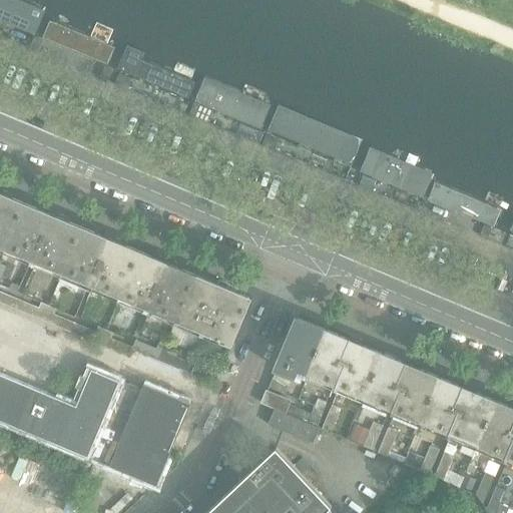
[(0,0),(0,22),(30,35),(41,10),(17,0),(0,0)]
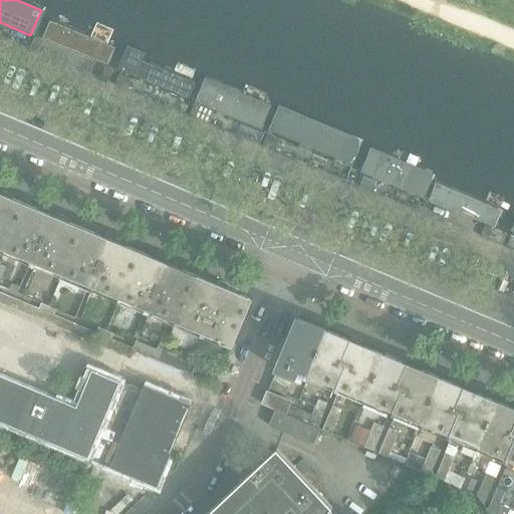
[(49,21),(41,40),(107,67),(115,49),(105,44),(109,33),(95,27),(90,38),(49,21)]
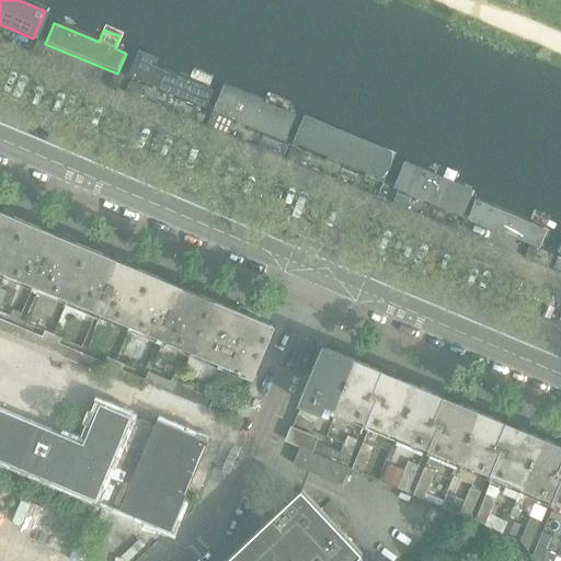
[(41,57),(46,45),(37,42),(32,54),(41,57)]
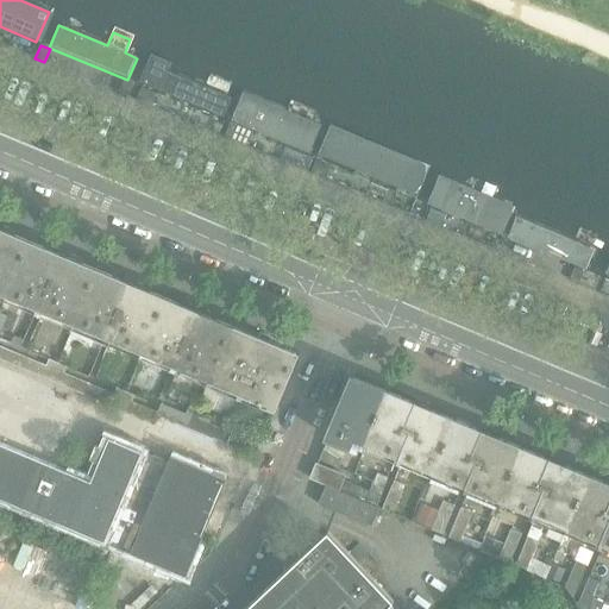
[(152,52),(138,85),(223,120),(232,98),(169,71),(173,61),(152,52)]
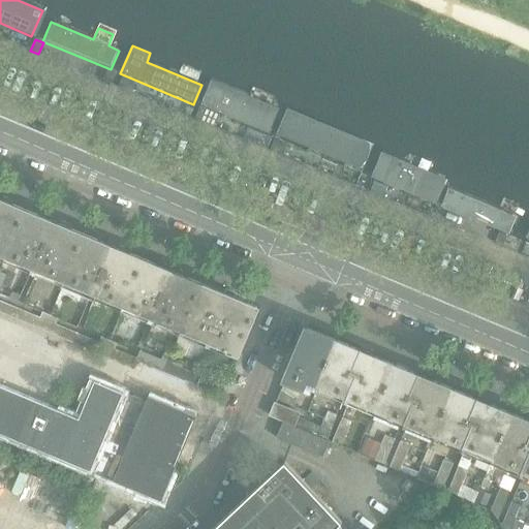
[(111,84),(115,72),(107,69),(103,81),(111,84)]
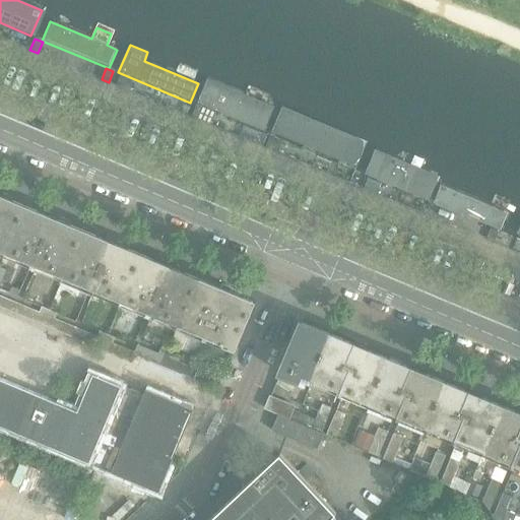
[(128,91),(132,80),(120,74),(117,82),(115,85),(128,91)]
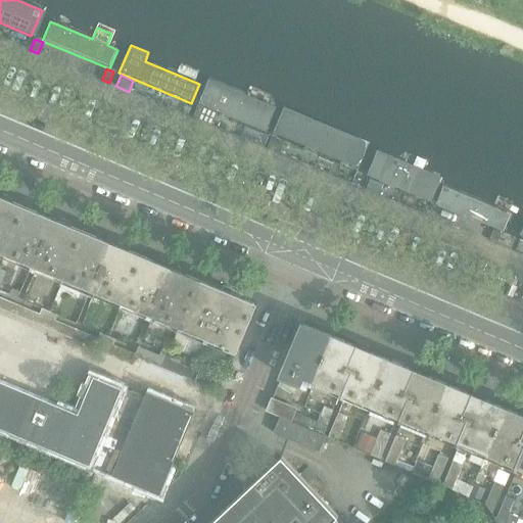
[(208,79),(197,105),(265,134),(273,114),(276,106),(271,95),(249,87),(245,96),(208,79)]
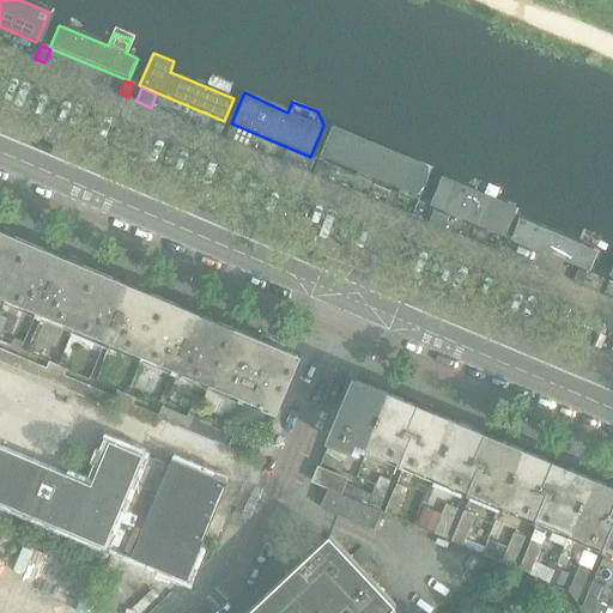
[(331,129),(317,159),(419,201),(428,180),(431,170),(331,129)]
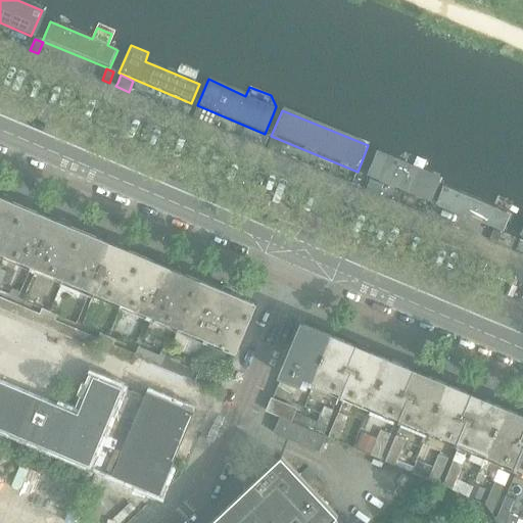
[(278,153),(283,144),(271,139),(267,148),(278,153)]
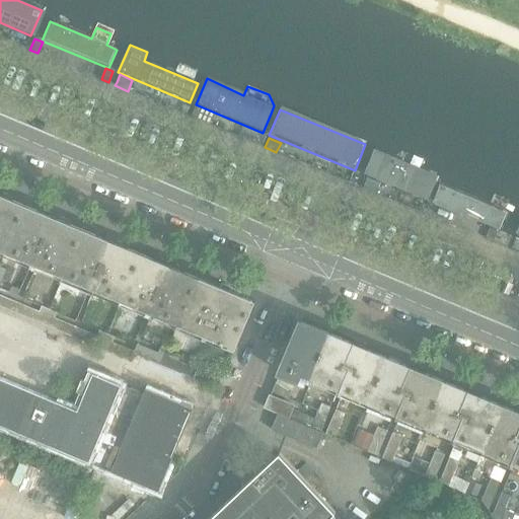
[(364,175),(428,202),(438,177),(374,151),(364,175)]
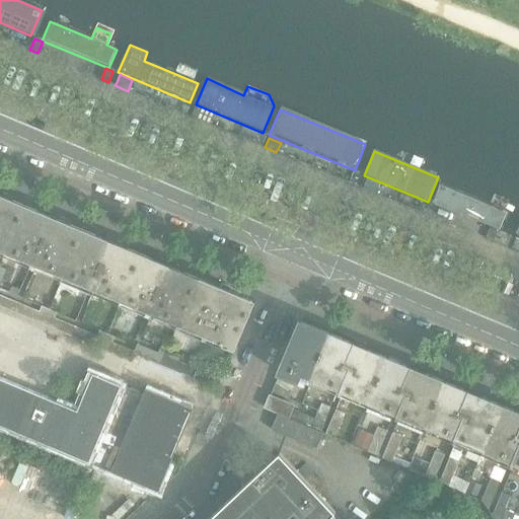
[(374,194),(379,182),(367,177),(363,189),(374,194)]
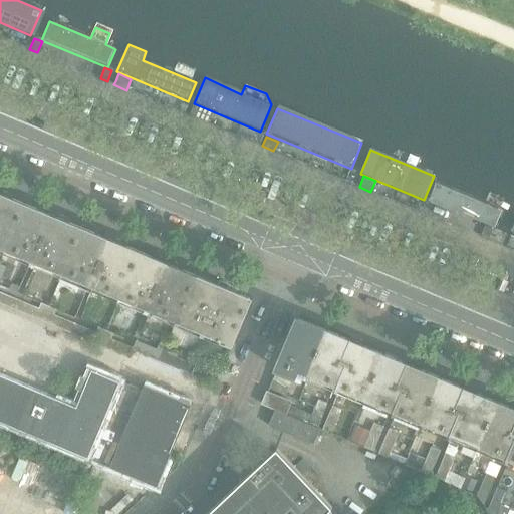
[(427,201),(495,230),(503,211),(435,183),(427,201)]
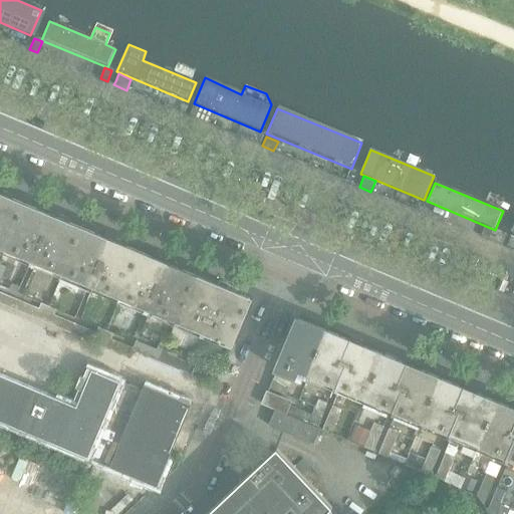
[(0,246),(6,249),(24,205),(0,194),(0,246)]
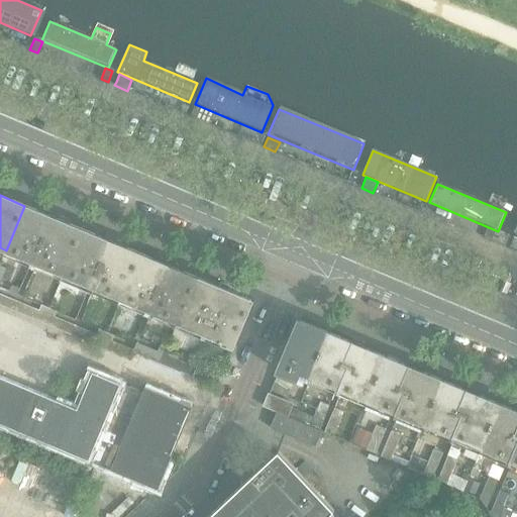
[(64,275),(82,229),(24,206),(6,250),(32,262),(64,275)]
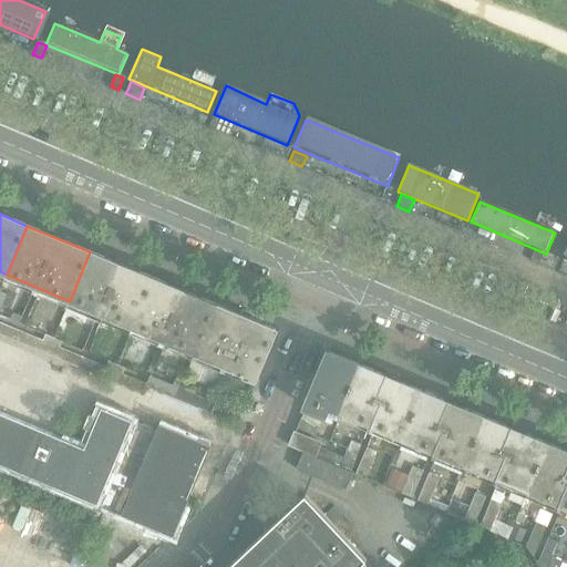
[(132,328),(153,278),(90,251),(70,301),(101,315),(132,328)]
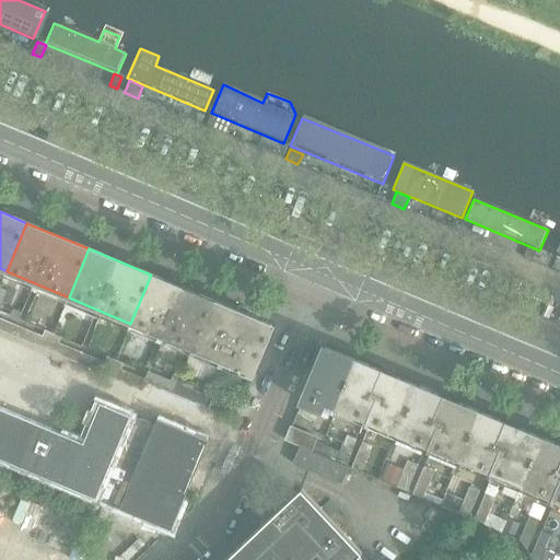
[(191,350),(212,301),(151,275),(130,324),(161,337),(191,350)]
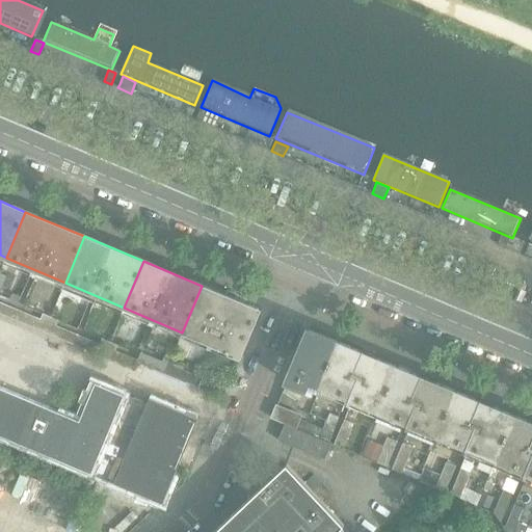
[(515,301),(525,281),(489,266),(481,287),(490,291),(515,301)]
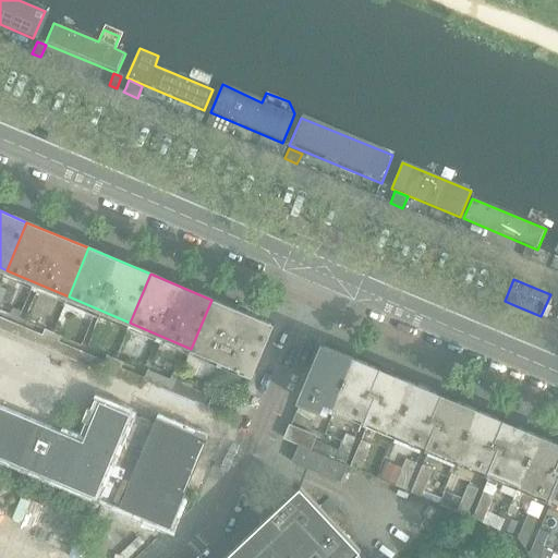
[(251,373),(270,325),(269,324),(211,300),(191,349),(230,365),(251,373)]
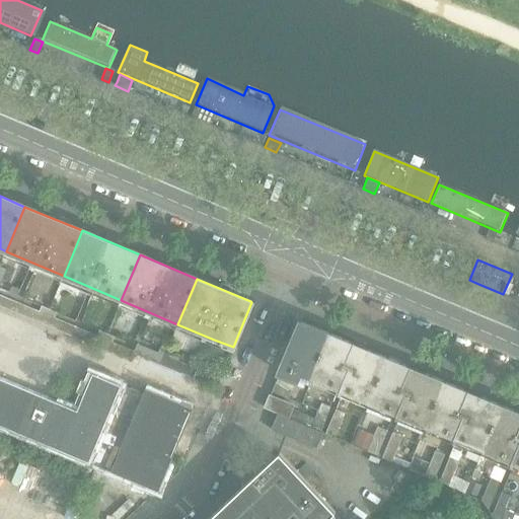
[(19,294),(20,291),(11,287),(8,293),(15,296),(19,294)]
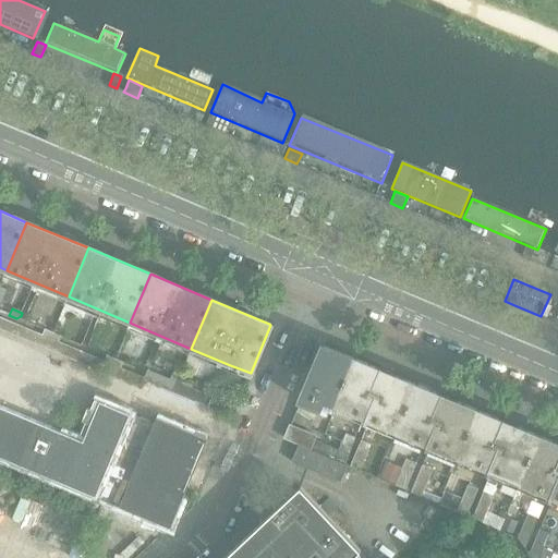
[(0,330),(8,334),(12,323),(4,319),(0,328),(0,330)]
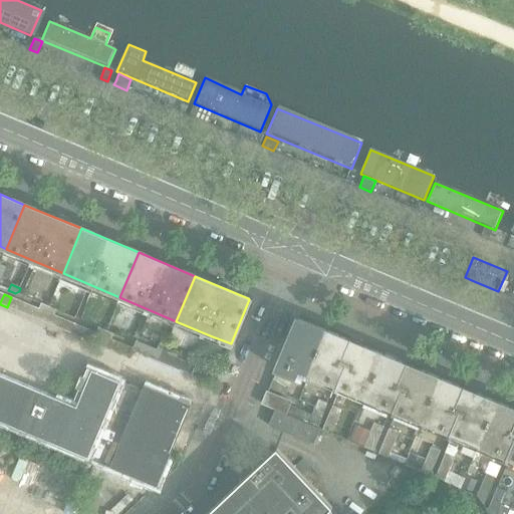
[(13,310),(17,300),(11,297),(7,307),(13,310)]
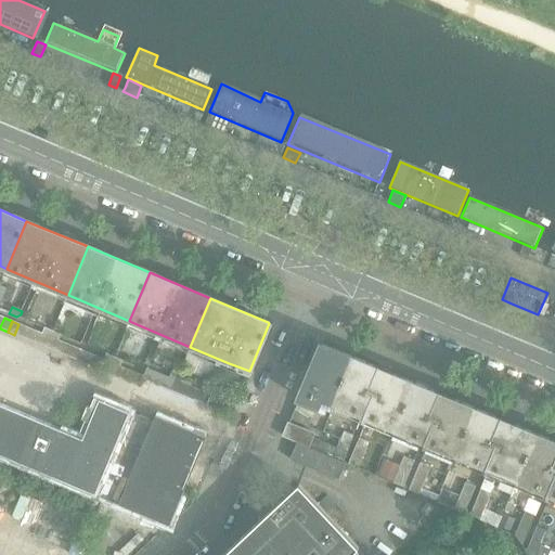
[(22,338),(26,327),(18,324),(14,335),(22,338)]
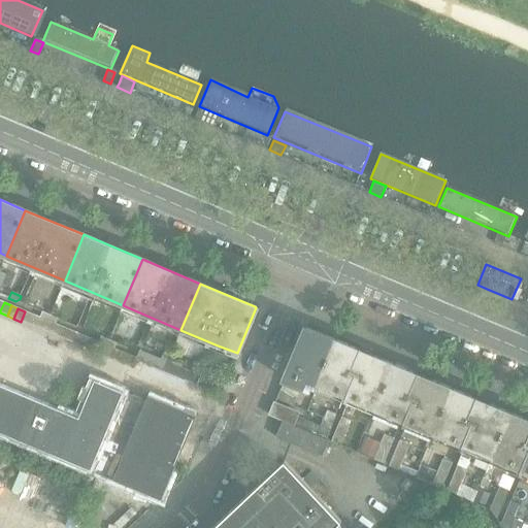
[(28,325),(32,315),(25,311),(21,322),(28,325)]
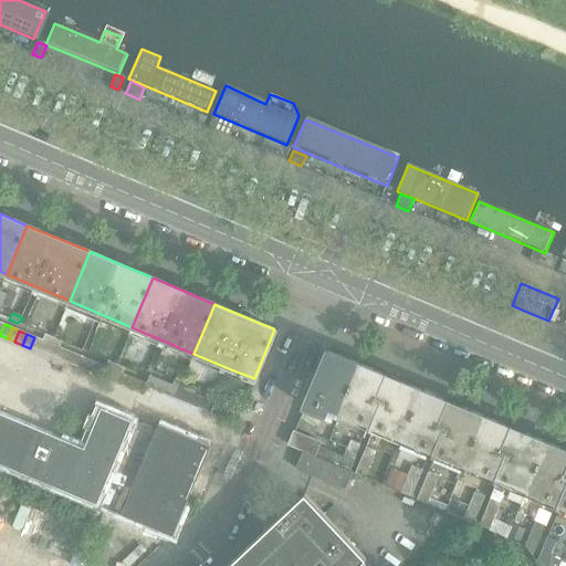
[(46,355),(53,338),(45,335),(42,341),(38,352),(46,355)]
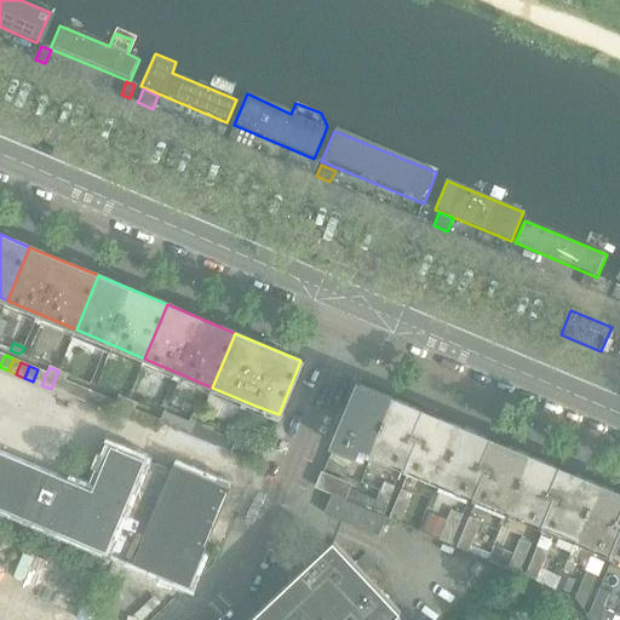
[(41,385),(46,373),(38,369),(33,382),(41,385)]
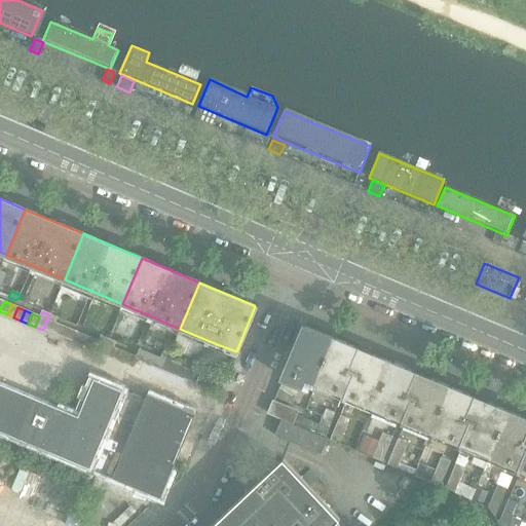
[(50,333),(55,323),(58,317),(49,314),(43,330),(50,333)]
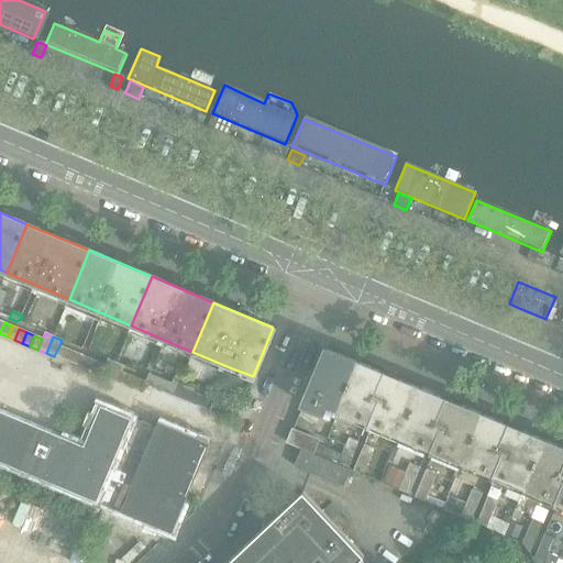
[(62,360),(67,349),(59,345),(54,356),(62,360)]
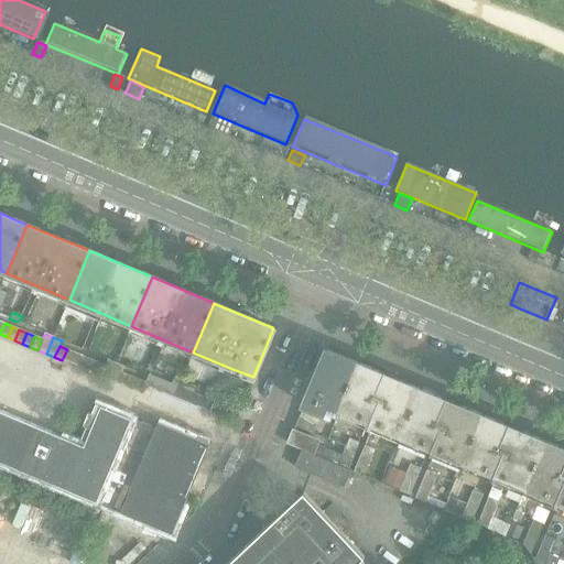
[(69,364),(74,353),(67,349),(62,360),(69,364)]
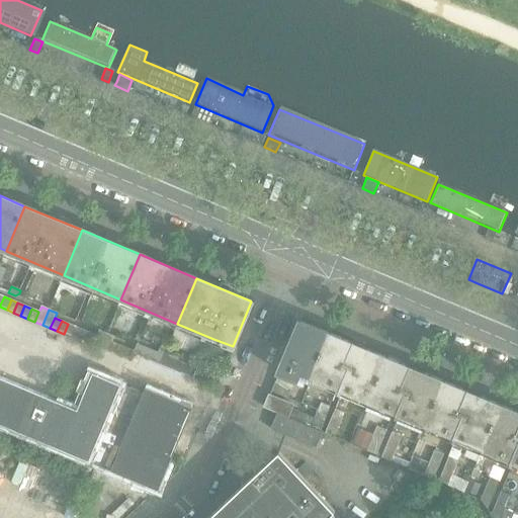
[(339,387),(357,345),(299,322),(278,372),(297,379),(296,380),(308,384),(312,376),(339,387)]
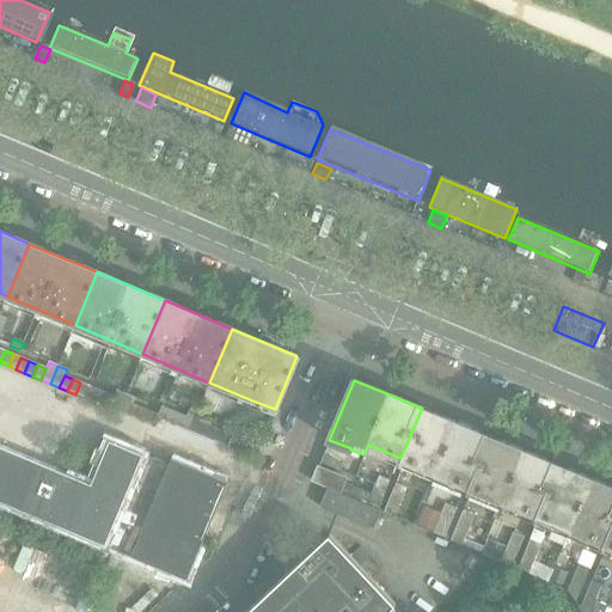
[(84,398),(89,386),(80,383),(75,395),(84,398)]
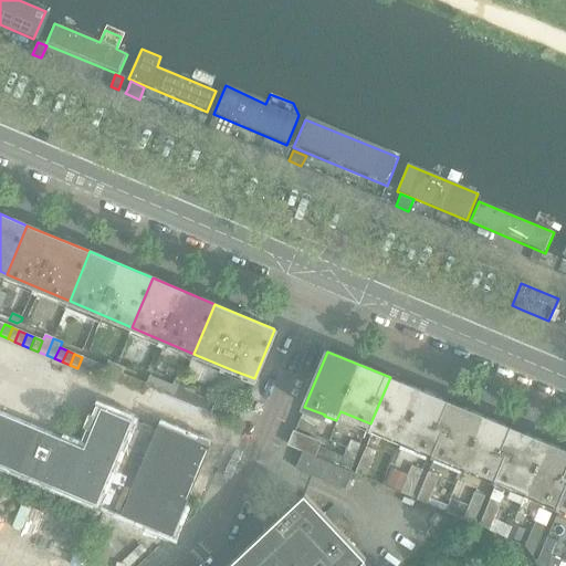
[(85,371),(90,360),(82,357),(77,368),(85,371)]
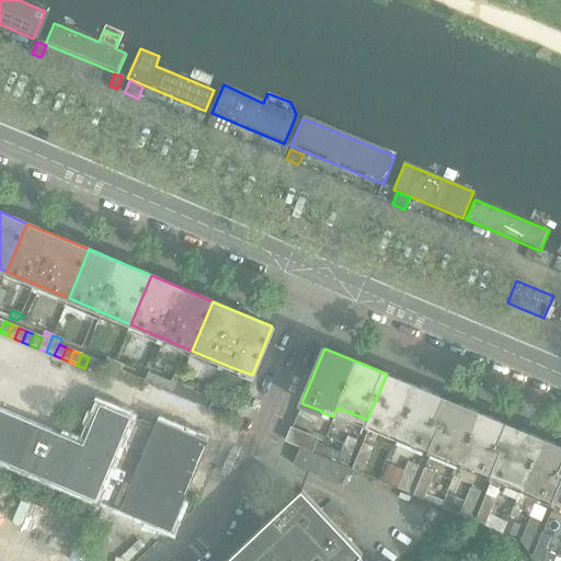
[(92,371),(96,361),(89,357),(84,368),(92,371)]
